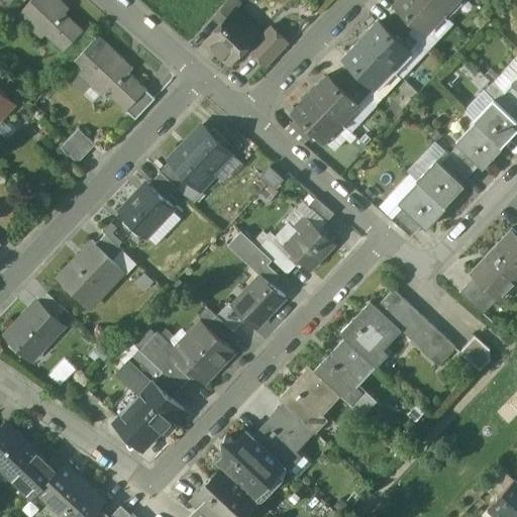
[(85,31),(60,7),(63,4),(59,0),(33,0),(28,5),(17,17),(42,40),(46,35),(64,53),(85,31)]
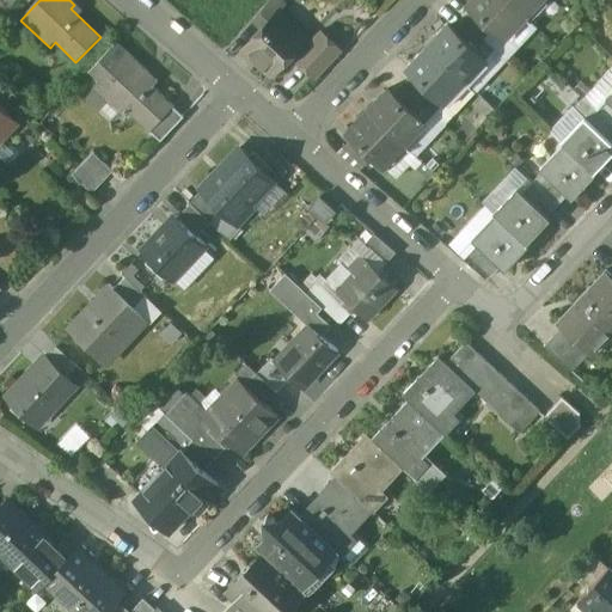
[(279,0),(270,0),(251,20),(262,30),(279,13),(285,6),(279,0)]
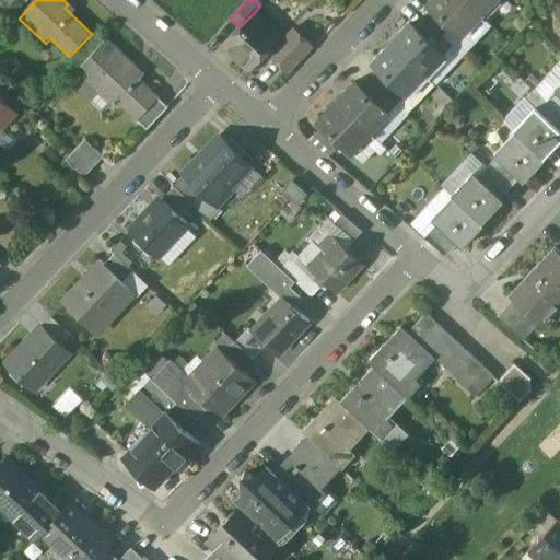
[(480,16),(463,0),(431,0),(429,3),(434,9),(453,27),(462,36),(480,16)]
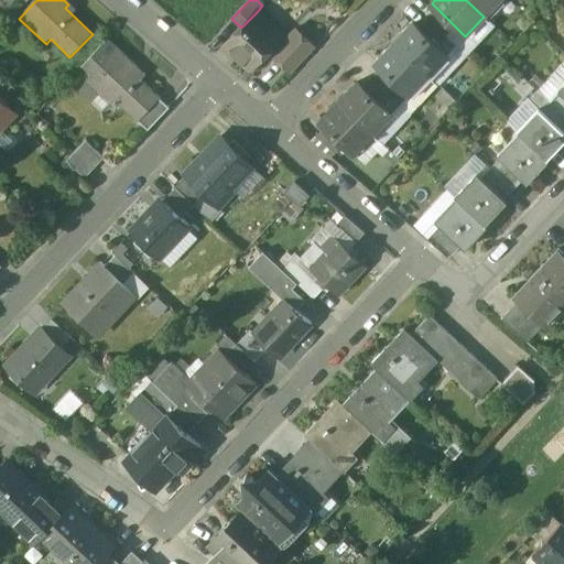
[(466,0),(484,17),(499,0),(466,0)]
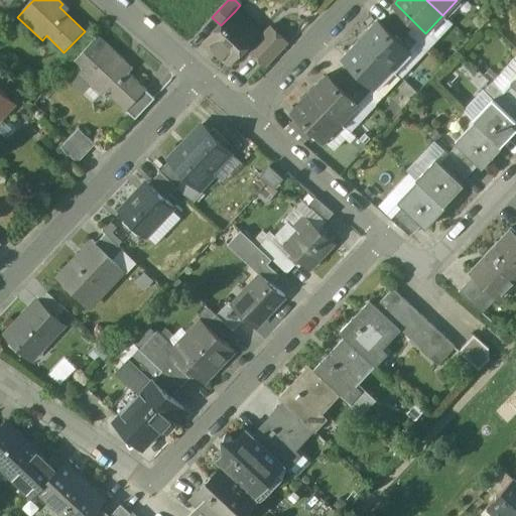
[(417,25),(400,8),(391,16),(409,33),(417,25)]
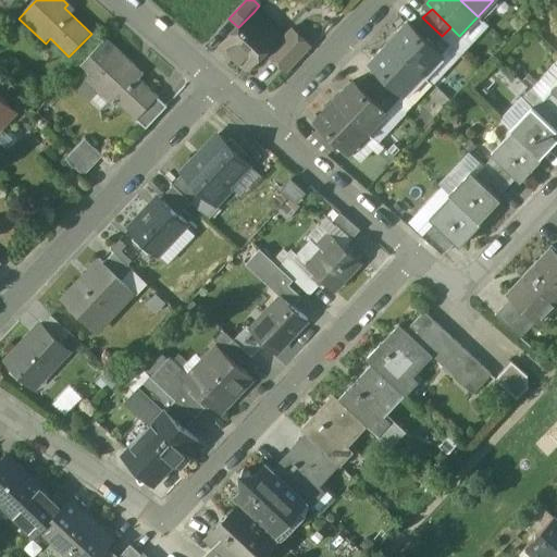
[(279,35),(254,12),(238,27),(222,46),(248,70),(279,35)]
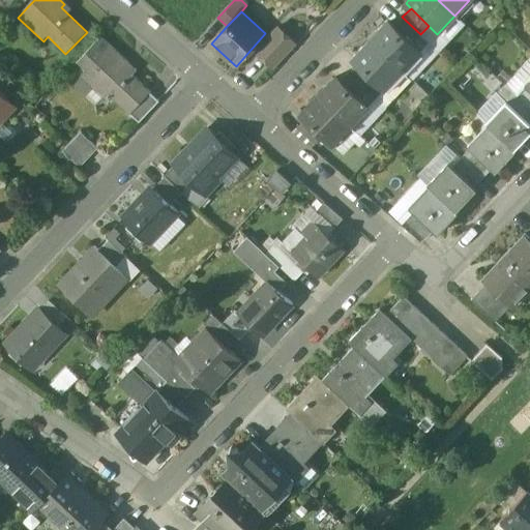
[(420,34),(402,17),(393,26),(416,49),(424,38),(420,34)]
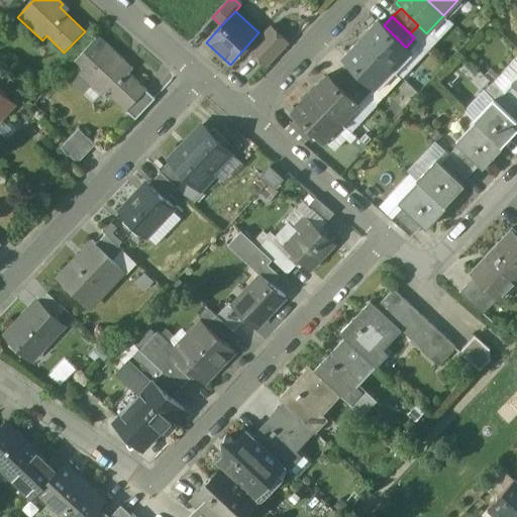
[(384,25),(379,20),(362,38),(393,68),(409,50),(406,47),(384,25)]
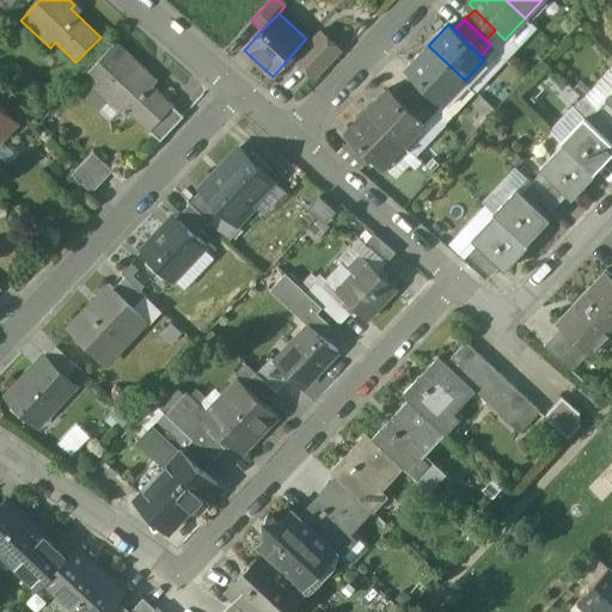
[(115,43),(95,63),(108,74),(127,54),(115,43)]
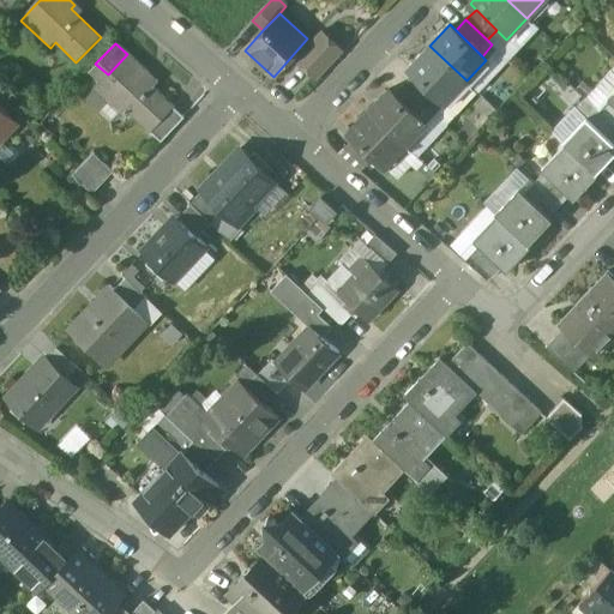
[(467,80),(429,46),(408,68),(415,74),(435,94),(445,103),(467,80)]
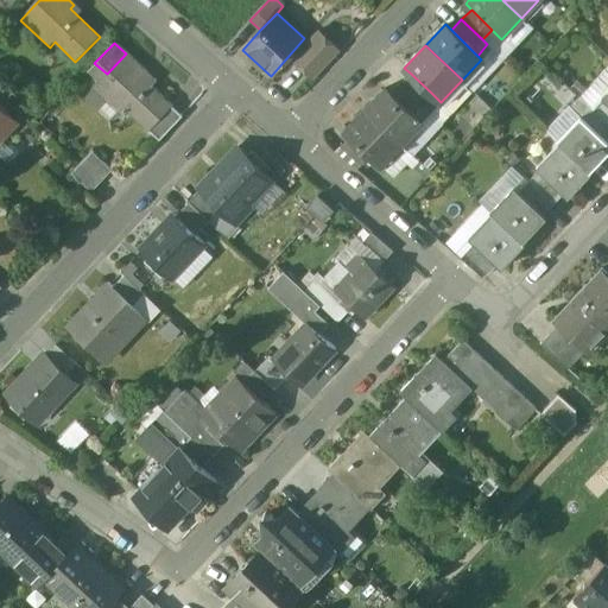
[(172,107),(141,78),(146,74),(126,54),(107,74),(94,88),(106,100),(118,96),(130,107),(126,109),(150,131),(172,107)]
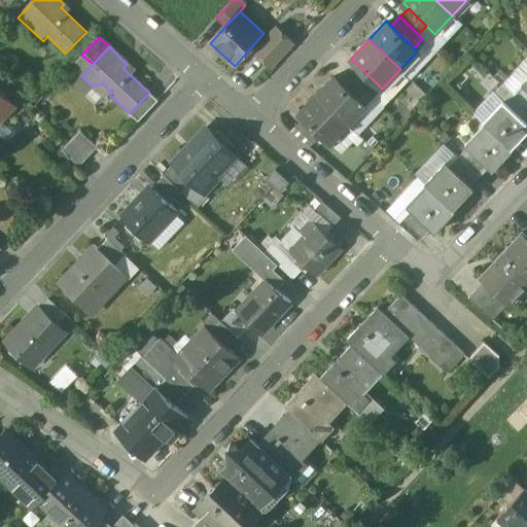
[(374,80),(356,64),(348,72),(365,89),(374,80)]
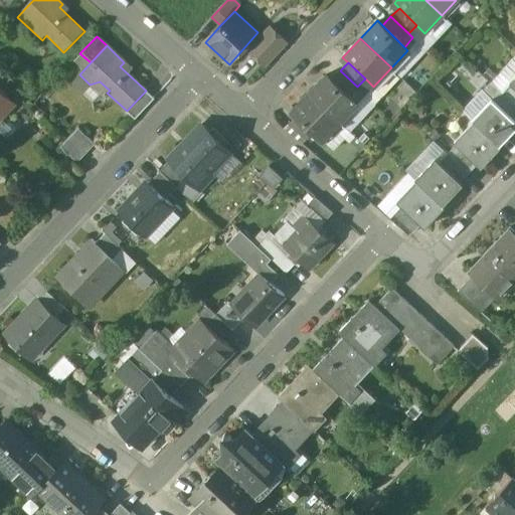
[(357,87),(340,70),(332,79),(353,101),(362,92),(357,87)]
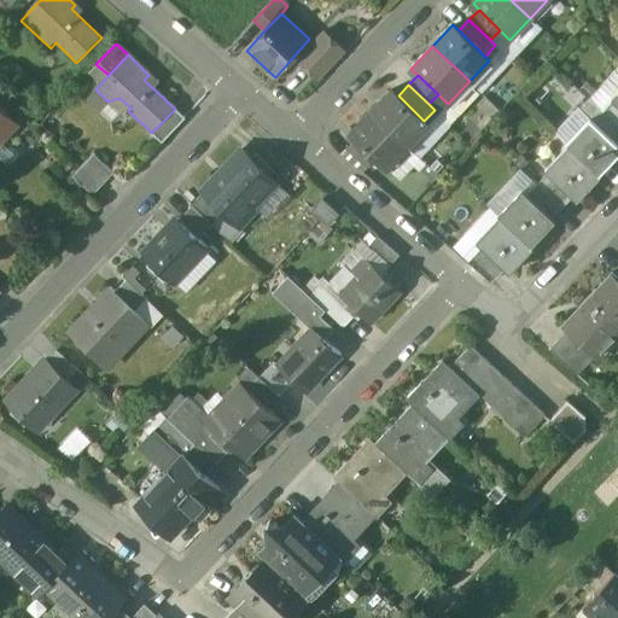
[(398,95),(391,89),(372,111),(408,146),(429,126),(424,121),(398,95)]
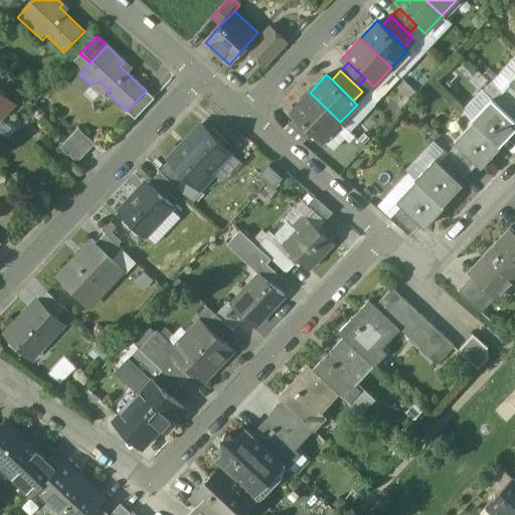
[(514,86),(512,83),(503,93),(514,104),(514,86)]
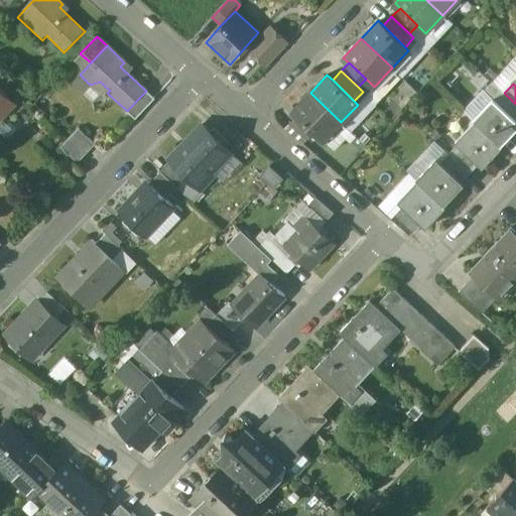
[(14,104),(0,89),(0,118),(14,104)]
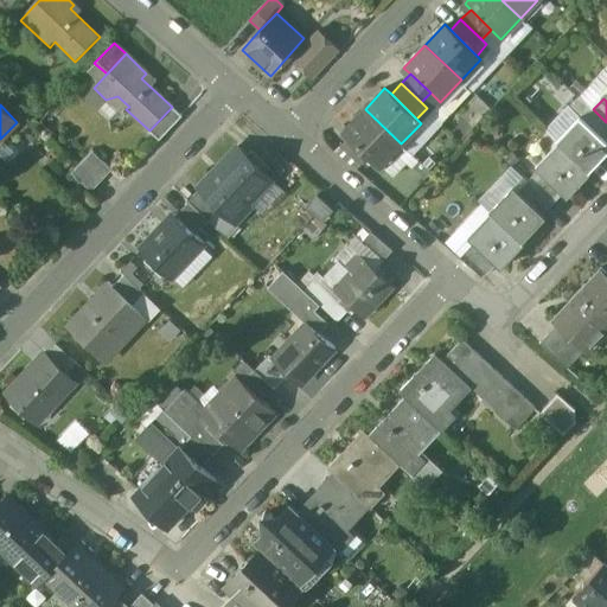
[(172,107),(149,131),(159,140),(183,116),(172,107)]
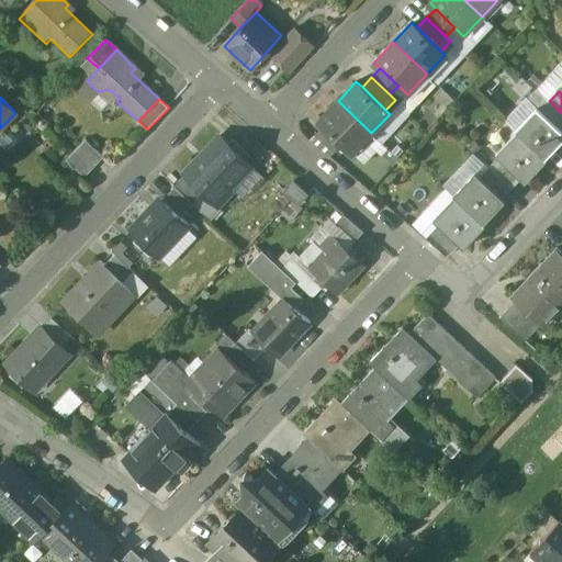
[(338,101),(318,122),(324,126),(343,144),(352,153),(371,133),(338,101)]
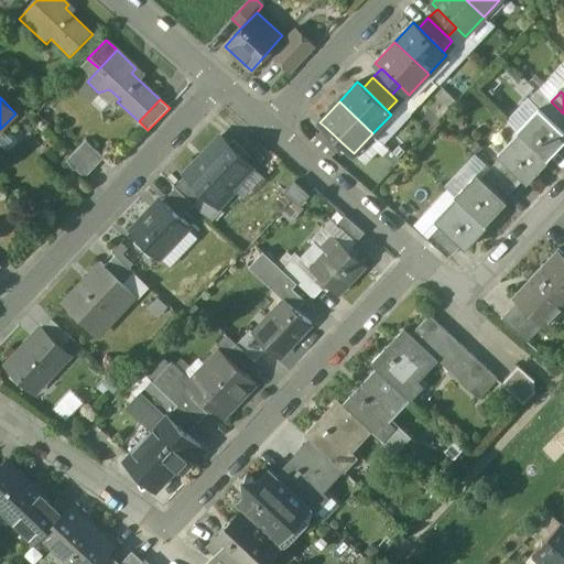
[(563,132),(563,114),(551,101),(541,112),(563,133),(563,132)]
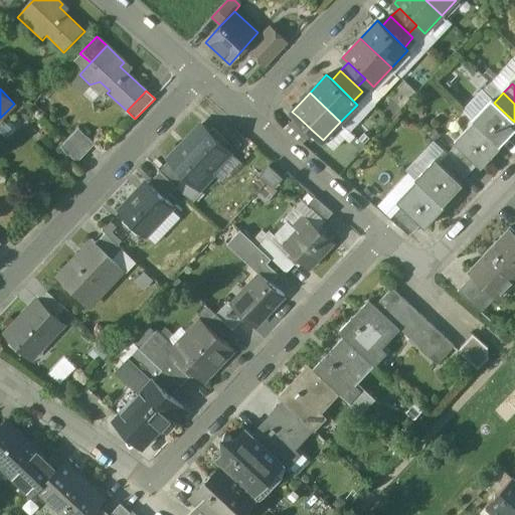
[(494,103),(492,100),(473,120),(474,122),(499,146),(514,128),(514,122),(494,103)]
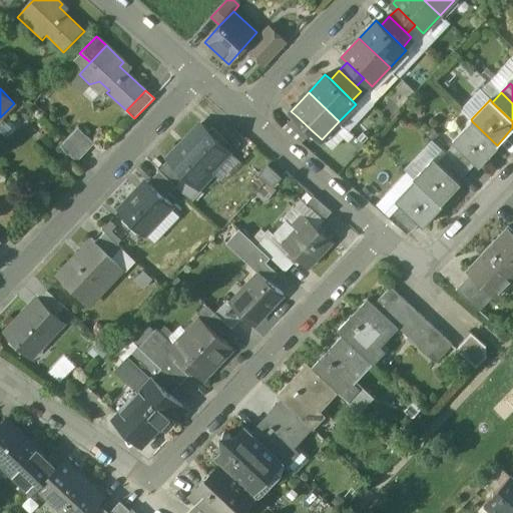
[(313,131),(296,115),(288,123),(305,139),(313,131)]
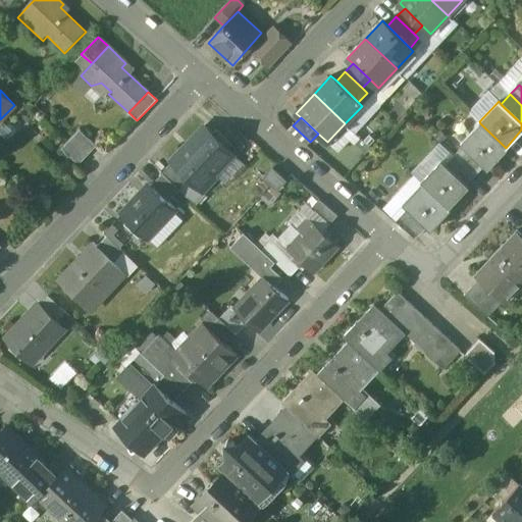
[(13,132),(3,121),(0,123),(0,136),(4,140),(13,132)]
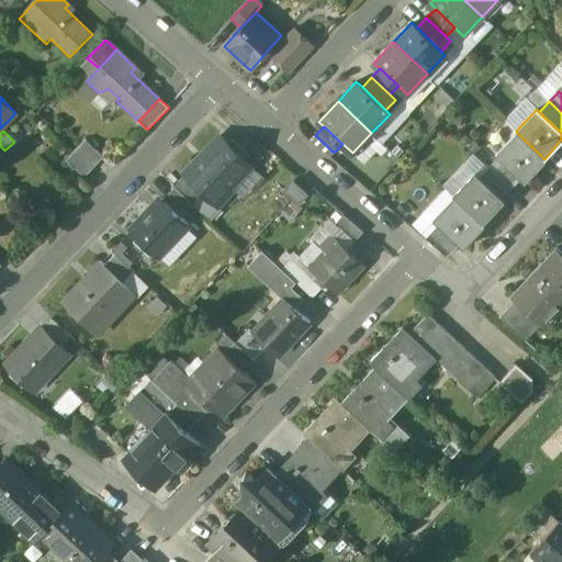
[(544,159),(517,133),(496,155),(498,157),(521,179),(525,182),(546,160),(544,159)]
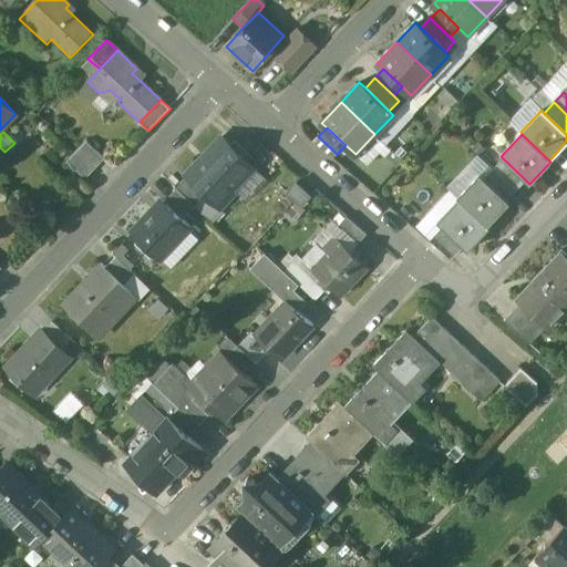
[(235,150),(224,138),(202,163),(198,160),(184,176),(185,177),(204,195),(217,207),(233,192),(229,189),(251,165),(235,150)]
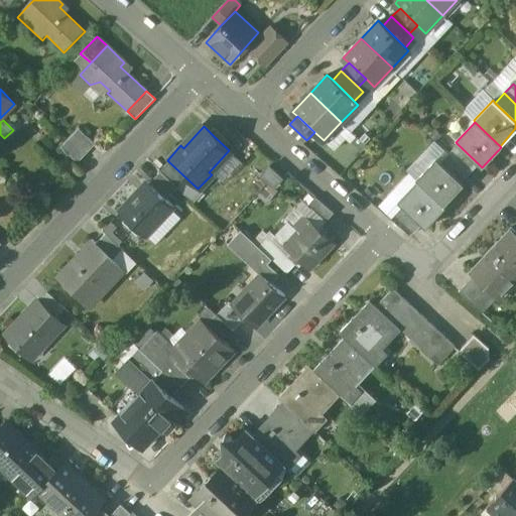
[(224,127),(214,136),(229,150),(231,153),(241,143),(224,127)]
